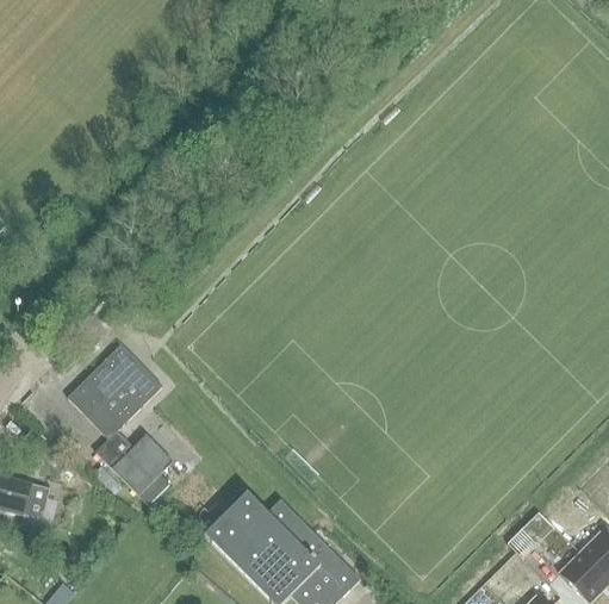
[(159,473),(173,459),(148,433),(135,446),(118,429),(163,384),(123,342),(68,396),(110,437),(97,449),(137,491),(136,493),(145,504),(168,481),(159,473)]
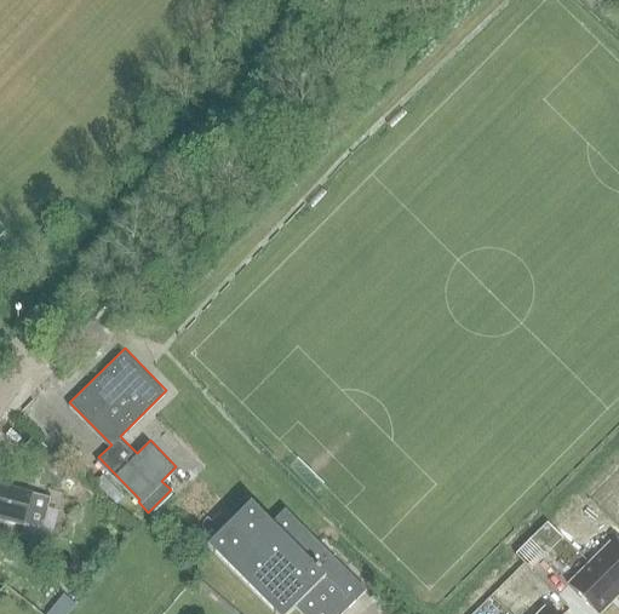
[(125,493),(104,471),(96,478),(118,500),(125,493)]
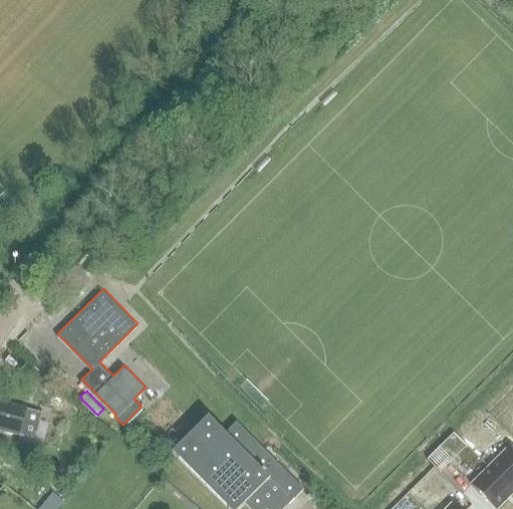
[(26,406),(27,405),(0,398),(0,427),(20,433),(20,432),(34,436),(37,424),(39,425),(43,410),(26,406)]
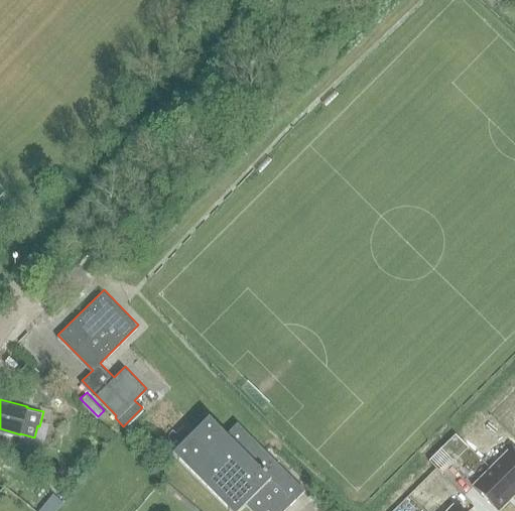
[(254,510),(282,510),(305,488),(238,420),(227,431),(210,415),(173,452),(233,510),(238,510),(246,503),(254,510)]
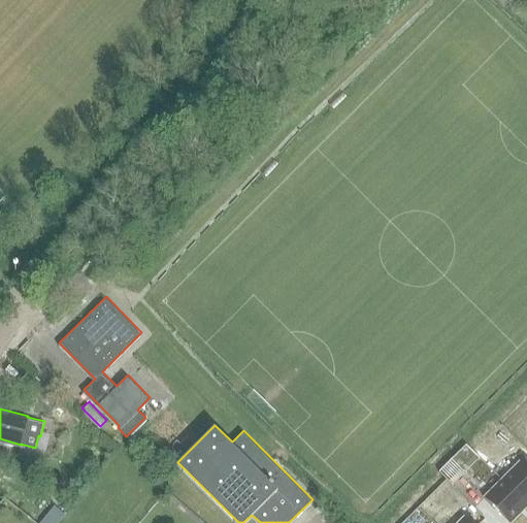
[(482,437),(473,446),(500,474),(508,465),(482,437)]
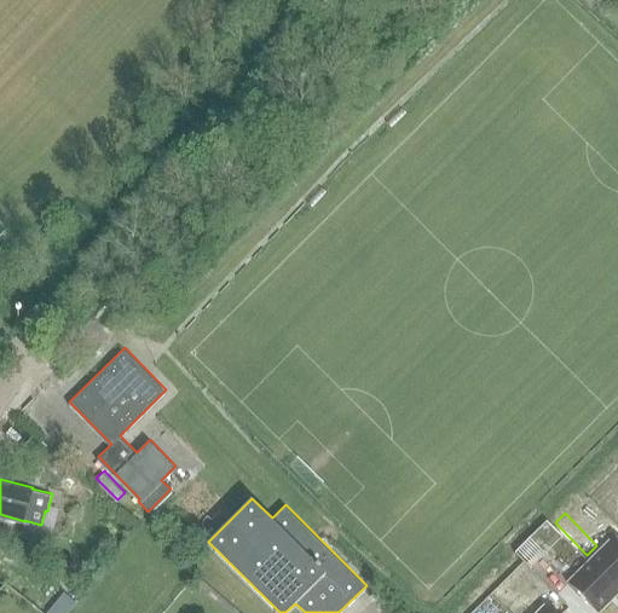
[(617,544),(611,538),(589,559),(617,588),(617,544)]
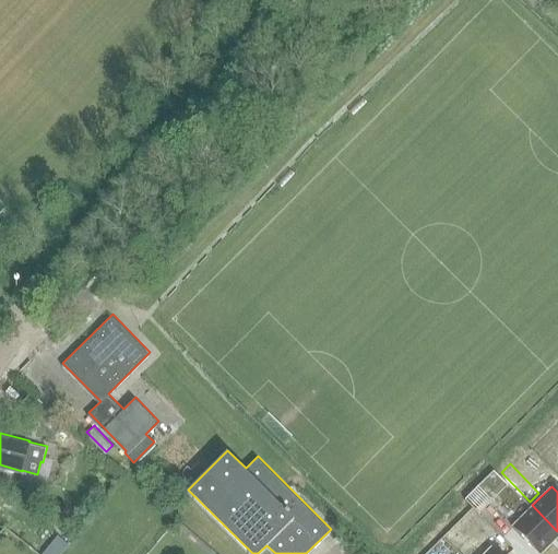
[(557,531),(532,505),(513,525),(541,552),(557,534),(557,531)]
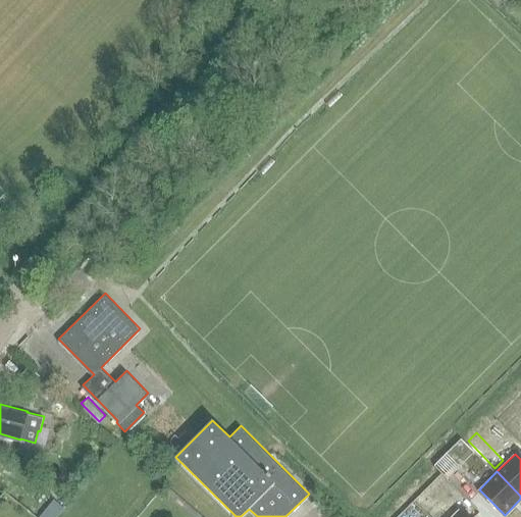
[(441,476),(430,487),(443,500),(453,488),(441,476)]
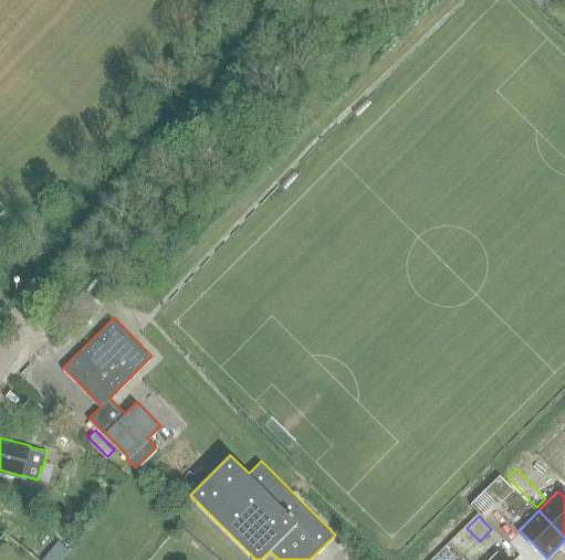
[(51,549),(42,559),(43,559),(60,559),(62,558),(51,549)]
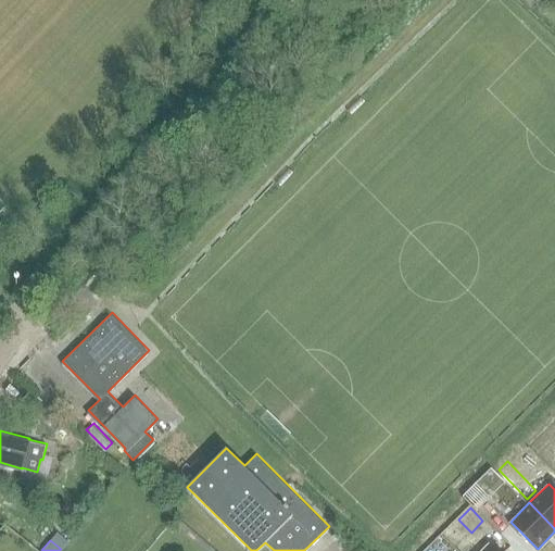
[(499,550),(490,541),(480,550),(499,550)]
